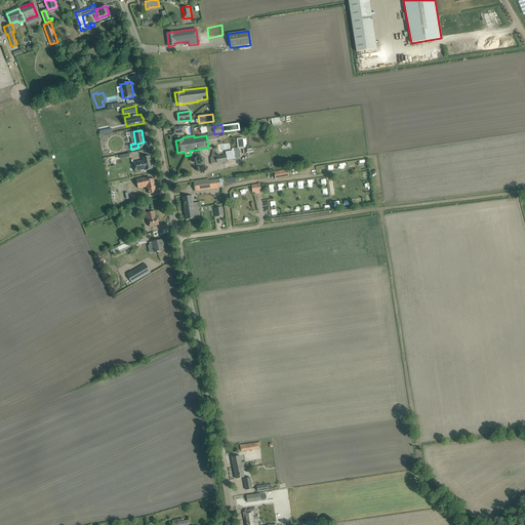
[(227,155),(228,161),(236,159),(234,151),(232,151),(226,152),(227,155)]
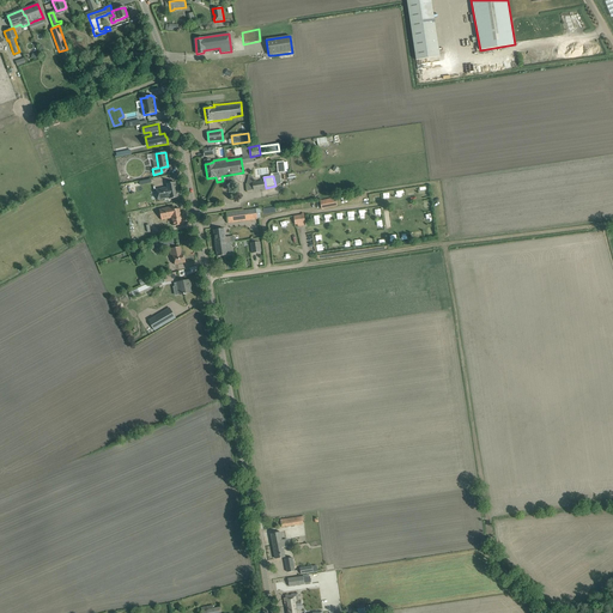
[(254,190),(266,189),(266,188),(265,181),(253,182),(254,190)]
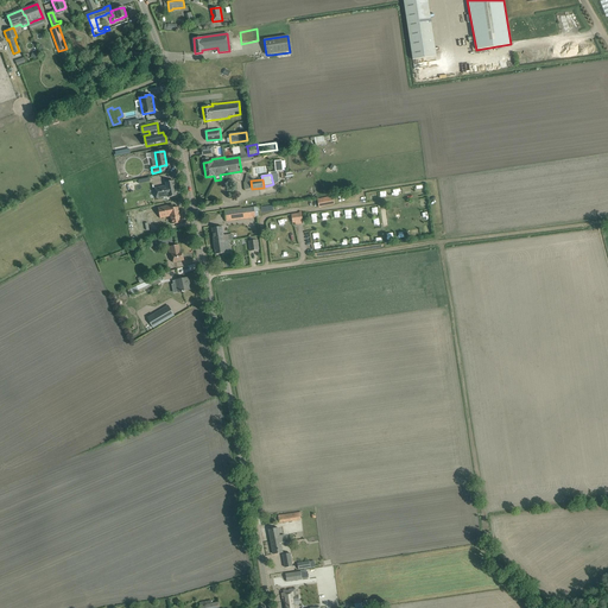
[(177,197),(173,182),(165,183),(166,185),(154,188),(157,197),(168,195),(169,198),(177,197)]
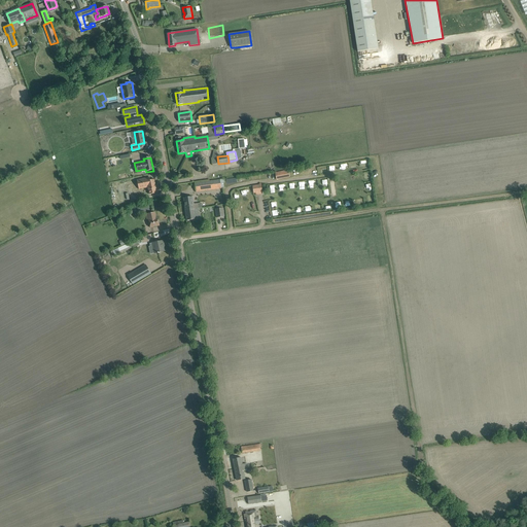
[(277,180),(290,177),(288,170),(275,173),(277,180)]
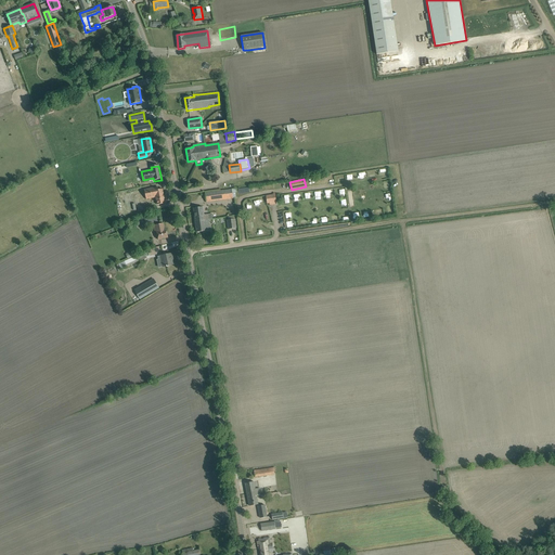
[(156,185),(142,189),(144,197),(154,196),(155,204),(163,202),(162,197),(163,197),(160,188),(159,188),(158,186),(156,188),(156,185)]
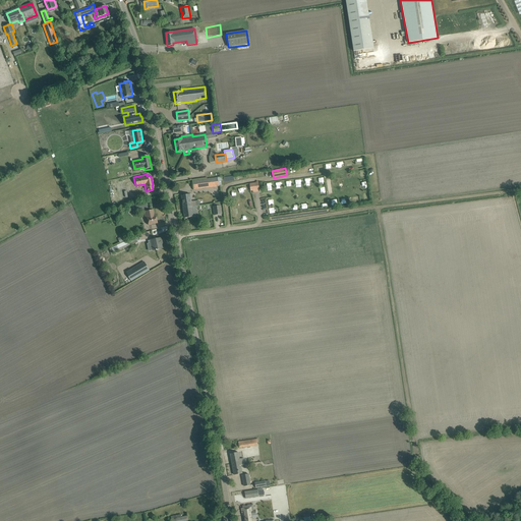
[(193,189),(219,186),(219,185),(222,185),(221,181),(223,181),(223,177),(218,178),(192,181),(193,189)]
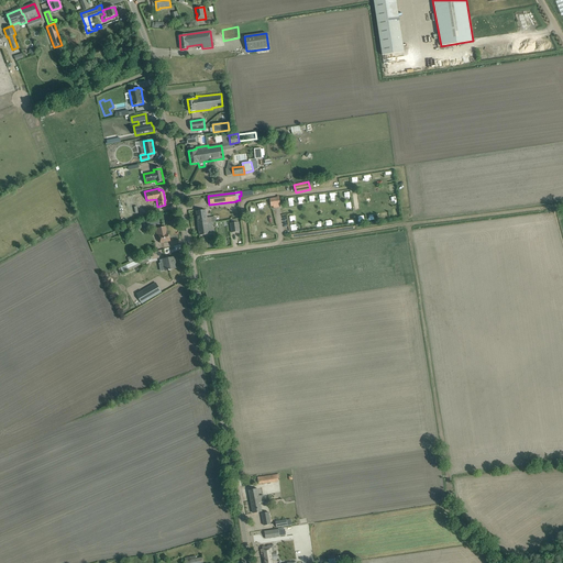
[(132,197),(125,198),(129,211),(134,210),(132,197)]
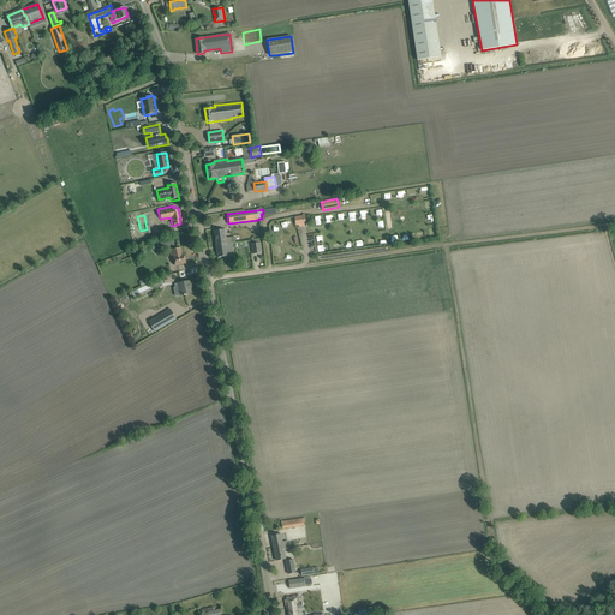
[(306,227),(305,215),(294,216),(296,226),(298,226),(299,227),(306,227)]
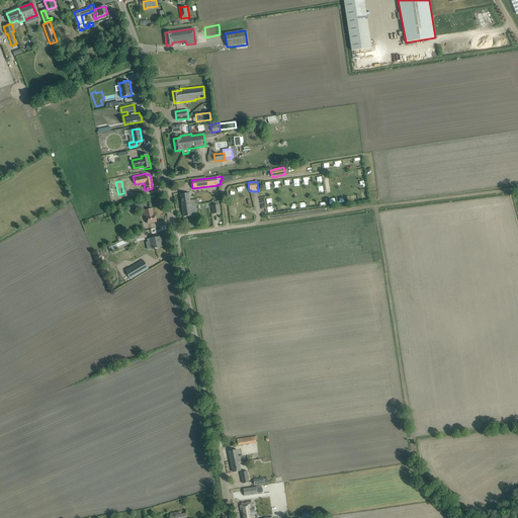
[(182,206),(195,204),(198,204),(198,199),(190,200),(189,193),(180,194),(182,206)]
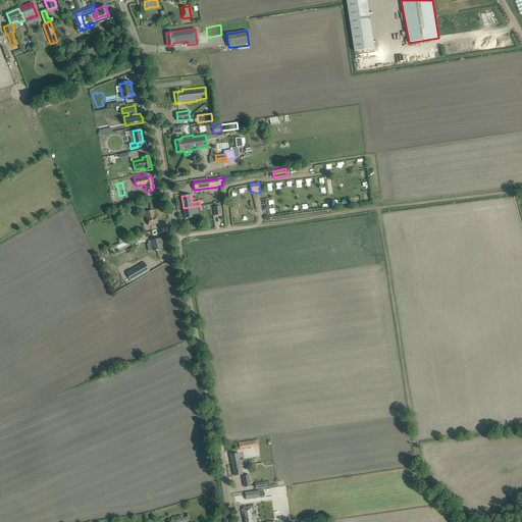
[(146,202),(127,207),(129,213),(133,212),(133,213),(142,210),(141,208),(147,206),(146,202)]
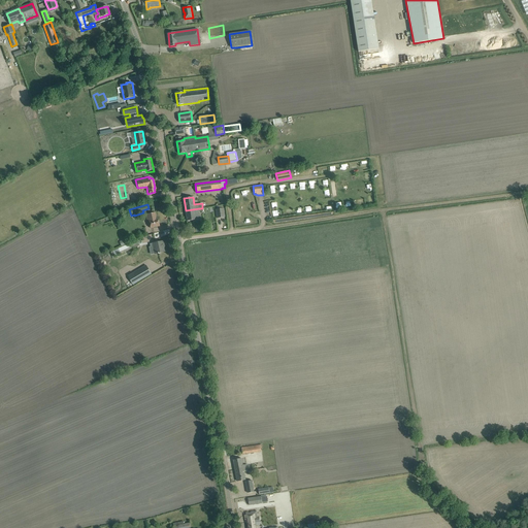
[(187,221),(196,220),(200,219),(200,215),(199,215),(198,212),(199,212),(199,208),(186,210),(187,221)]
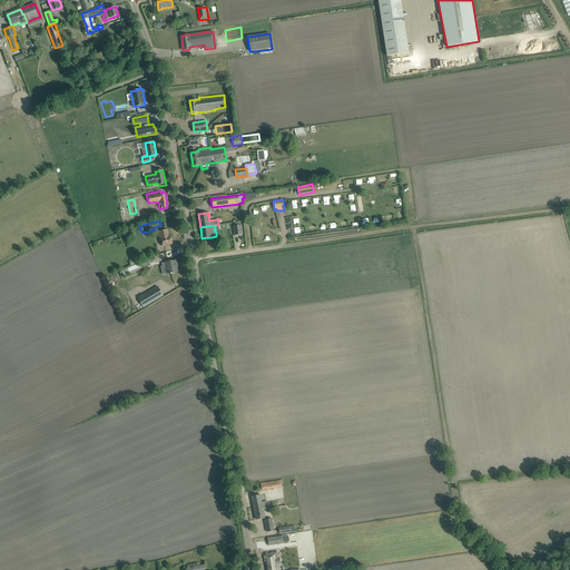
[(234,236),(243,235),(242,225),(233,226),(234,236)]
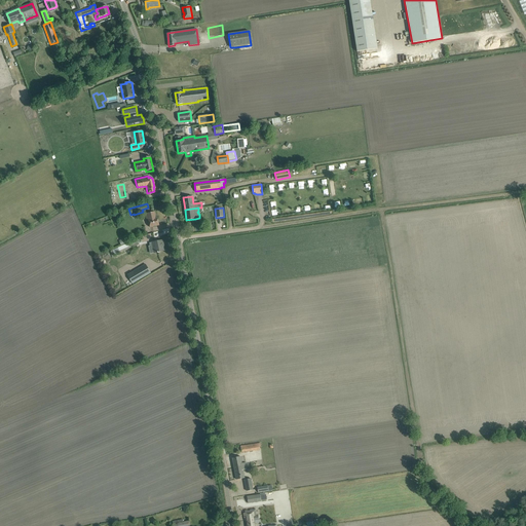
[(150,227),(154,226),(159,225),(157,218),(155,219),(155,218),(156,217),(154,212),(147,214),(150,227)]
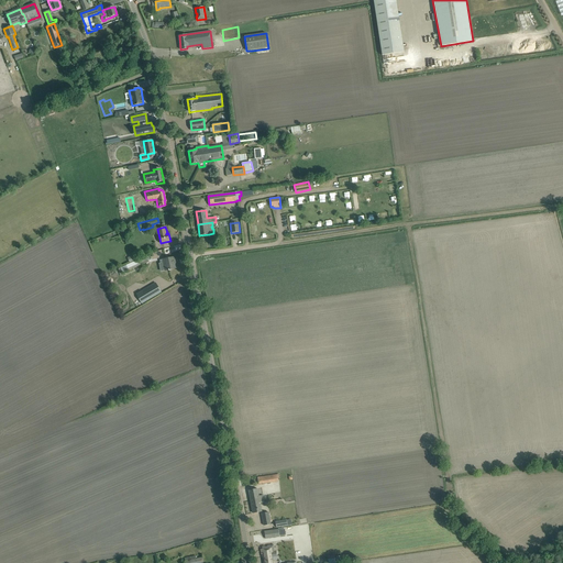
[(150,255),(150,256),(148,256),(150,261),(166,256),(164,250),(158,251),(158,252),(150,254),(150,255)]
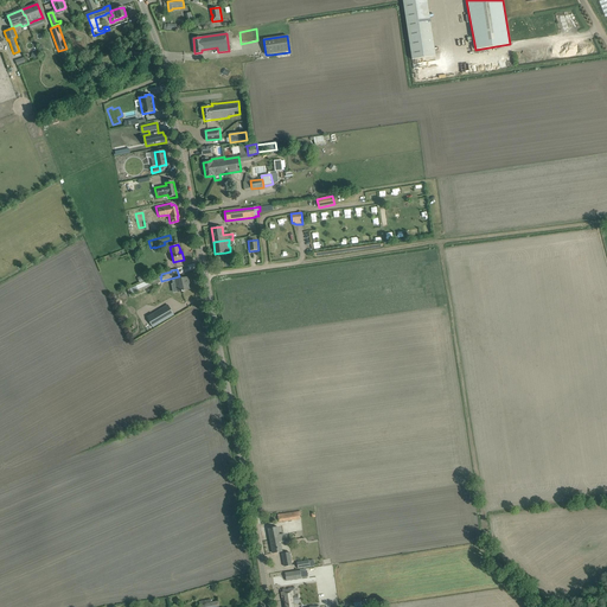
[(160,275),(148,281),(151,287),(154,286),(161,282),(160,281),(161,281),(160,276),(161,276),(160,275)]
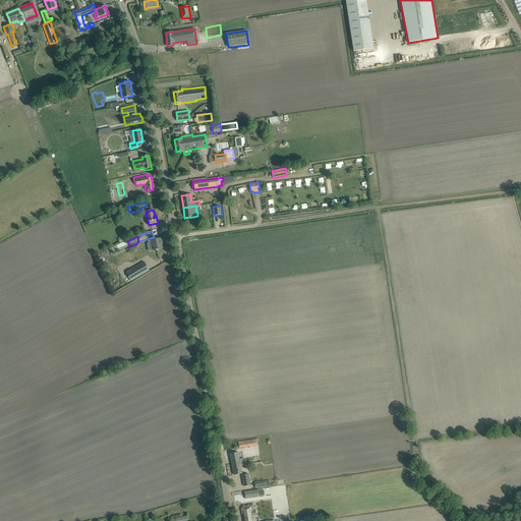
[(156,250),(157,250),(157,249),(163,248),(161,238),(151,240),(153,250),(156,250)]
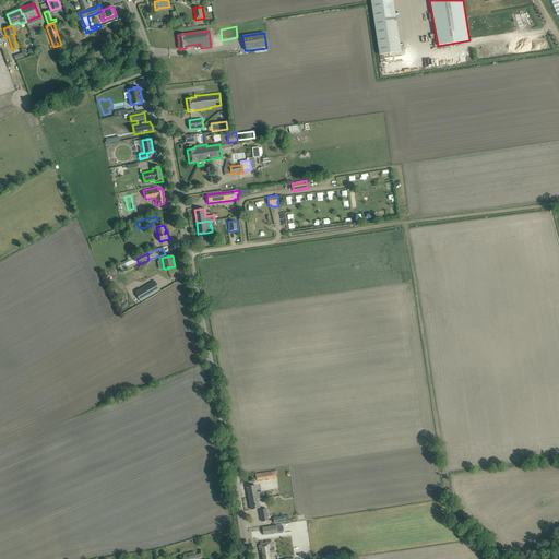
[(121,275),(127,288),(141,282),(137,270),(121,275)]
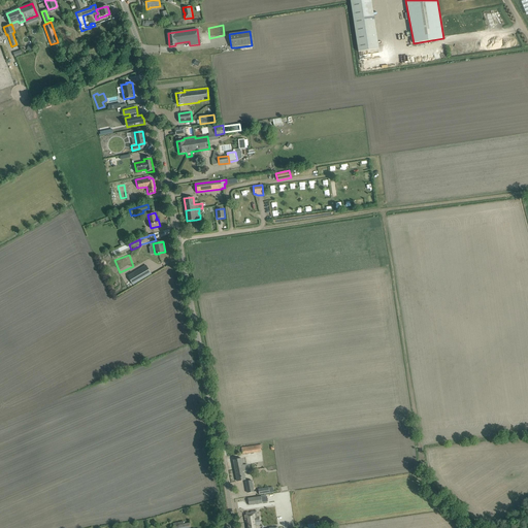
[(145,265),(128,276),(133,285),(152,274),(145,265)]
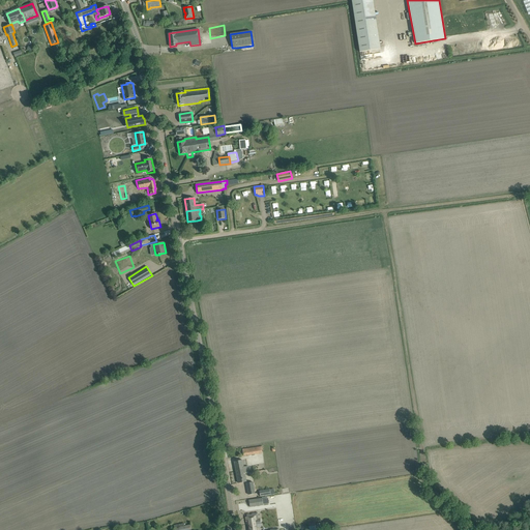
[(243,455),(263,453),(262,447),(242,449),(243,455)]
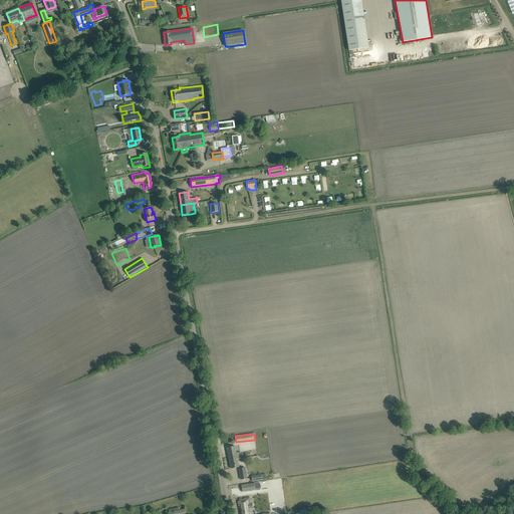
[(237,460),(238,460),(241,459),(240,452),(236,453),(235,446),(227,448),(229,456),(236,455),(237,460)]
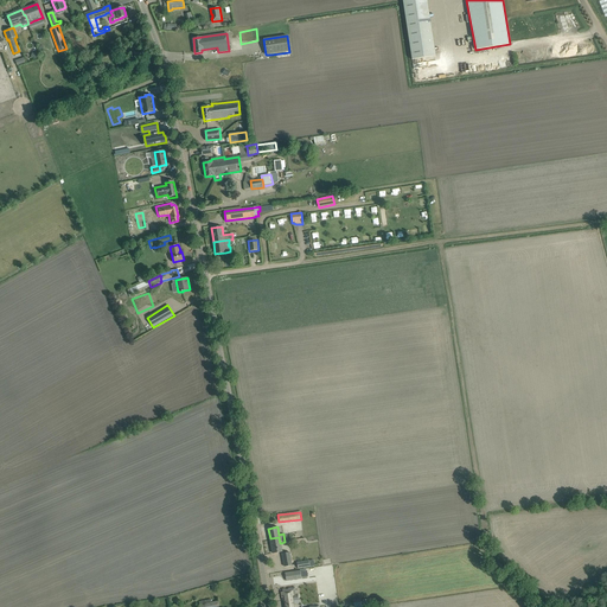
[(270,538),(273,554),(282,551),(281,543),(280,543),(279,537),(270,538)]
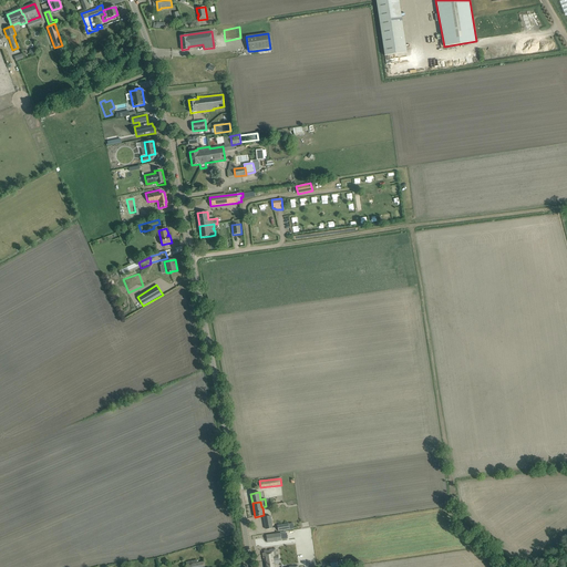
[(264,517),(266,529),(272,528),(270,516),(264,517)]
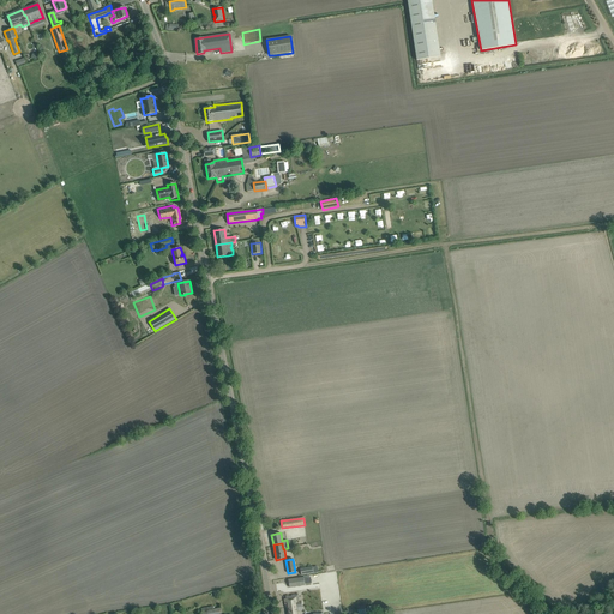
[(290,588),(295,587),(305,585),(309,584),(308,577),(304,578),(289,579),(290,588)]
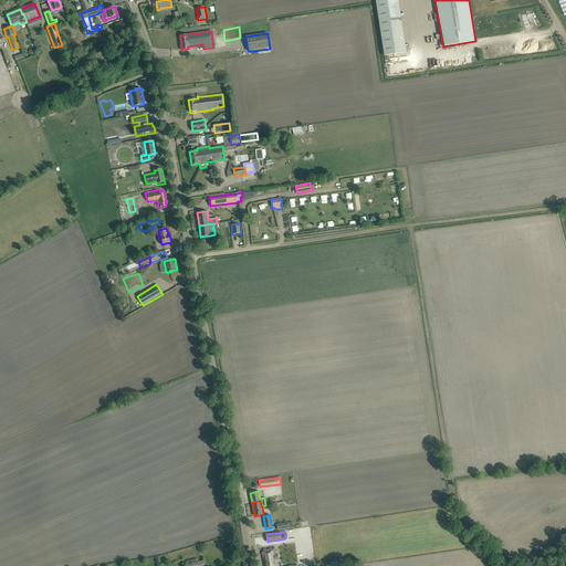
[(266,549),(263,549),(264,552),(262,553),(263,561),(264,561),(264,565),(274,565),(274,559),(279,559),(278,555),(276,555),(275,547),(273,548),(272,548),(269,548),(269,549),(266,551),(266,549)]
